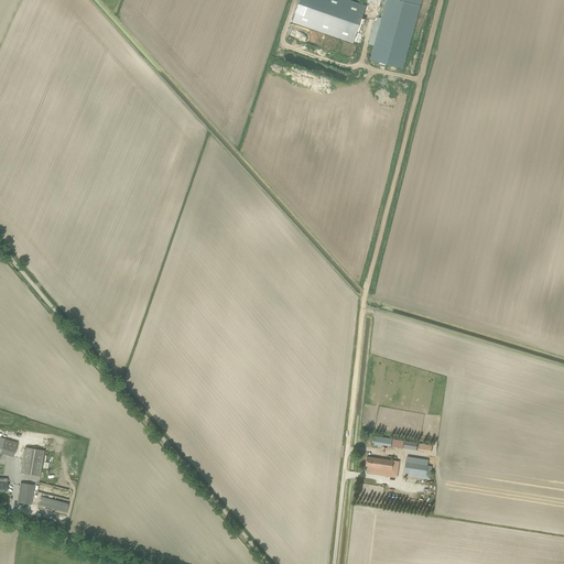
[(362,17),(366,6),(349,0),(300,0),(292,22),(353,43),(358,32),(361,33),(366,18),(362,17)]
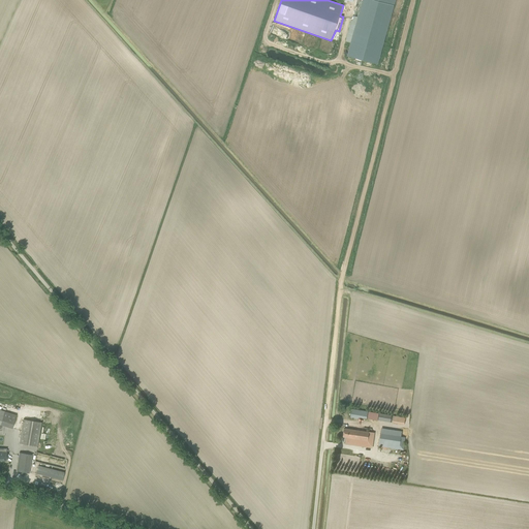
[(352,16),(346,41),(350,42),(347,56),(378,64),(381,51),(395,0),(362,0),(358,18),(352,16)]
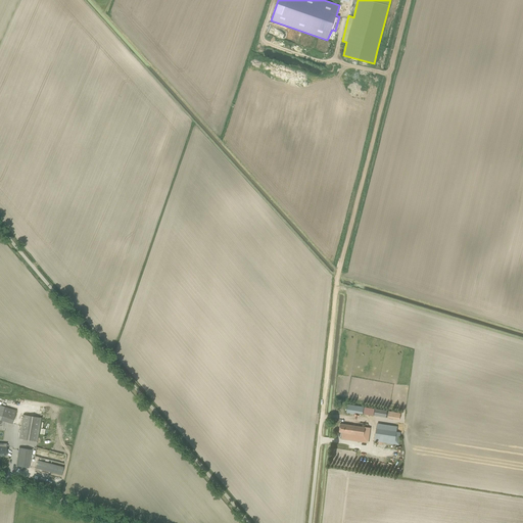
[(0,405),(0,419),(12,423),(16,411),(0,405)]
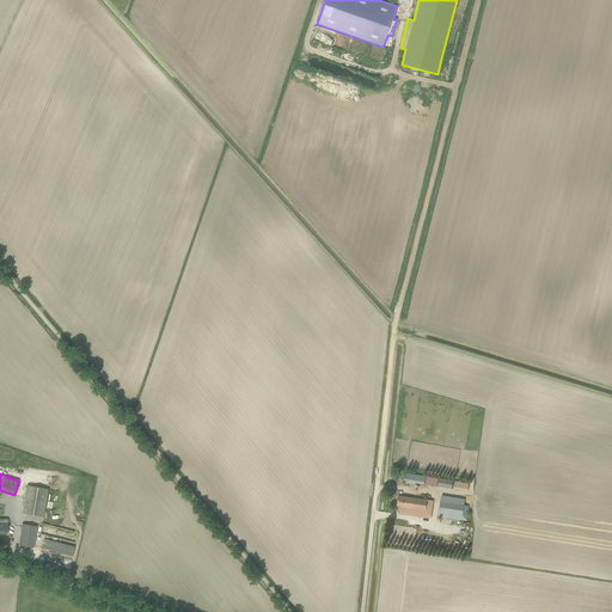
[(426,476),(408,473),(405,483),(415,485),(416,483),(424,484),(426,476)]
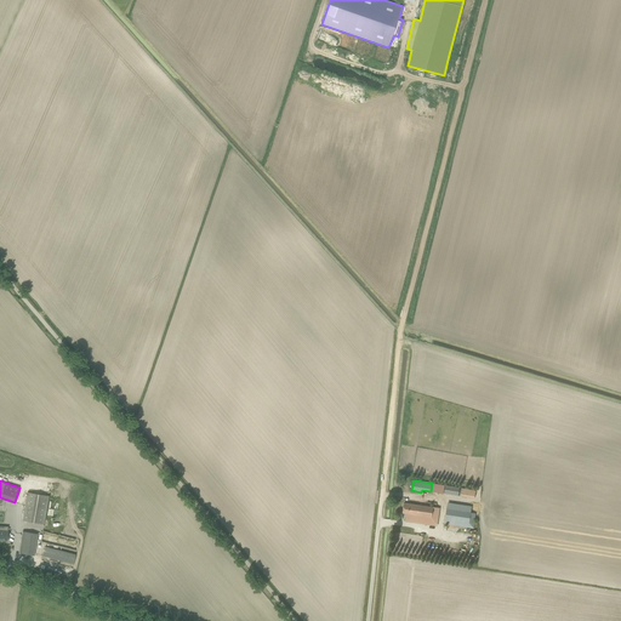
[(444,485),(433,483),(432,491),(443,494),(444,485)]
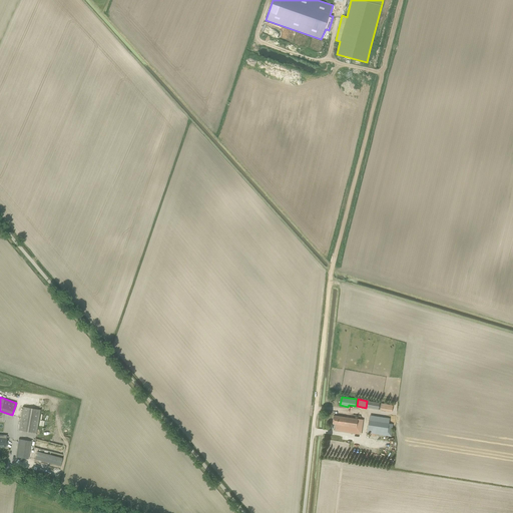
[(368,401),(367,408),(379,410),(379,408),(380,408),(380,410),(380,411),(392,413),(393,405),(380,403),(368,401)]
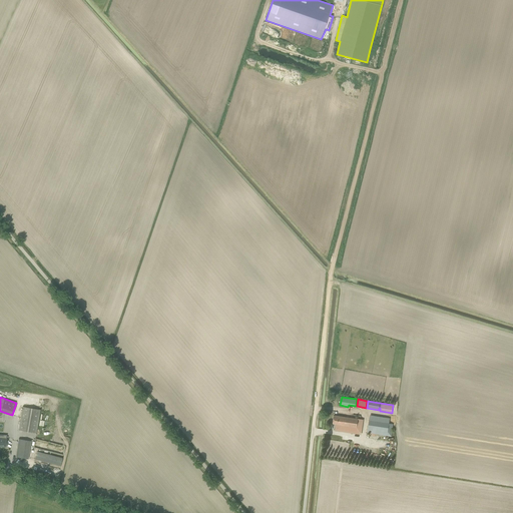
[(37,433),(41,410),(22,407),(18,430),(37,433)]
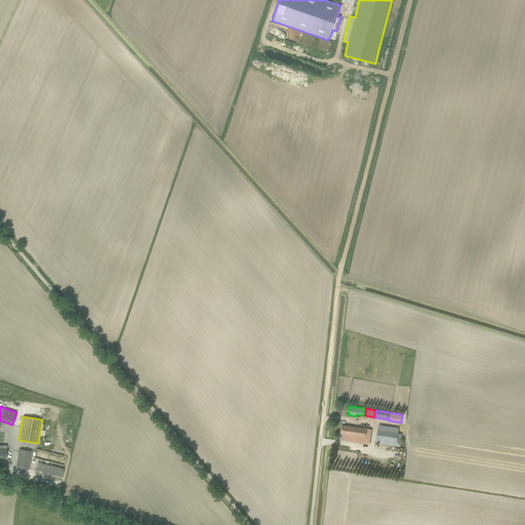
[(378,423),(377,432),(398,435),(399,427),(378,423)]
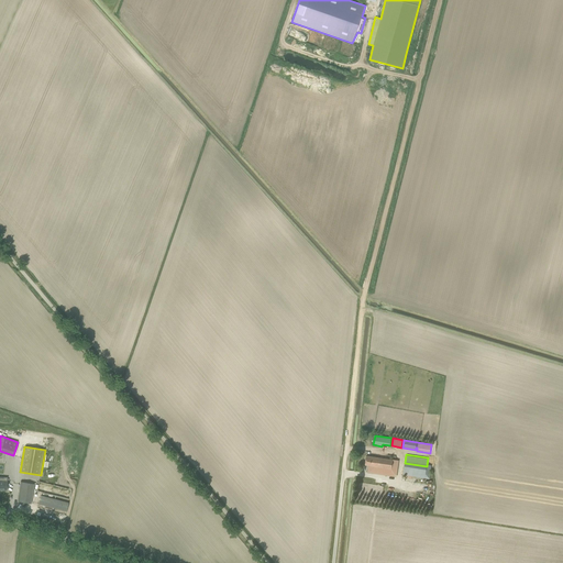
[(366,455),(365,465),(370,465),(368,473),(377,474),(378,470),(385,471),(384,475),(396,476),(399,461),(372,456),(366,455)]
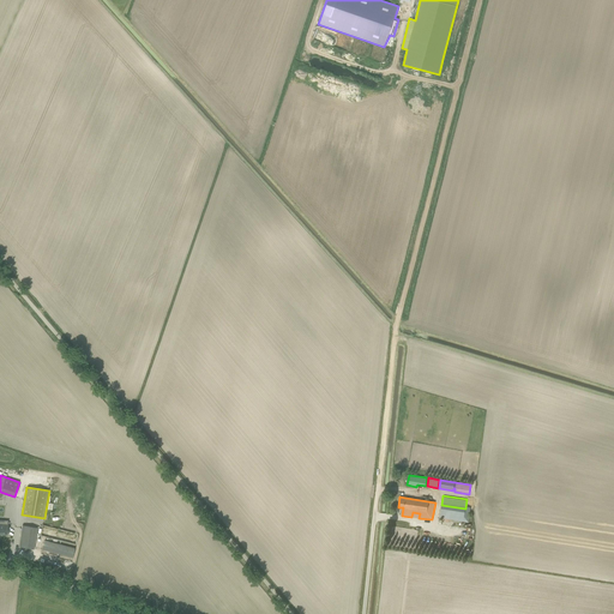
[(439,518),(469,522),(470,509),(465,509),(441,505),(439,518)]
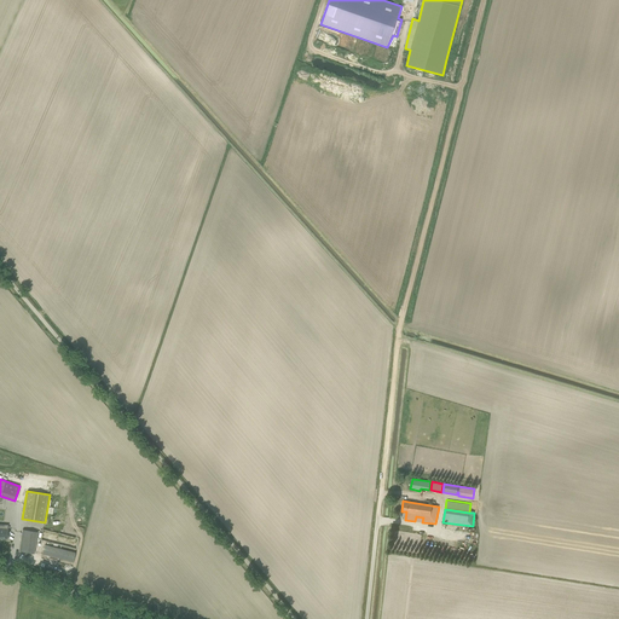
[(19,551),(34,554),(38,532),(23,530),(19,551)]
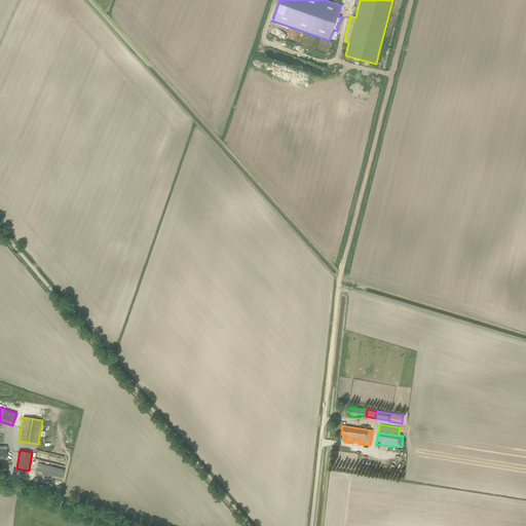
[(67,457),(65,456),(37,450),(35,458),(65,466),(67,457)]
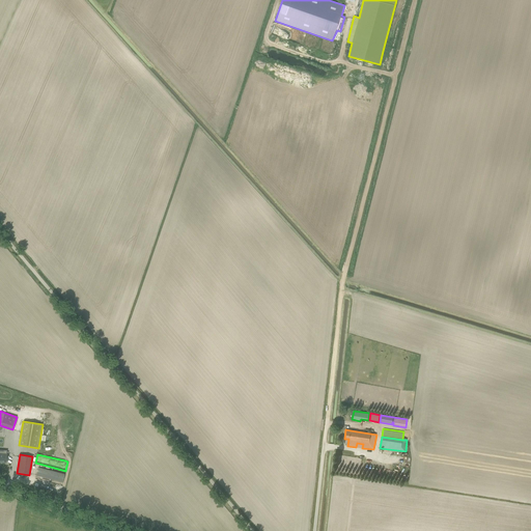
[(62,482),(64,477),(64,474),(38,468),(36,475),(62,482)]
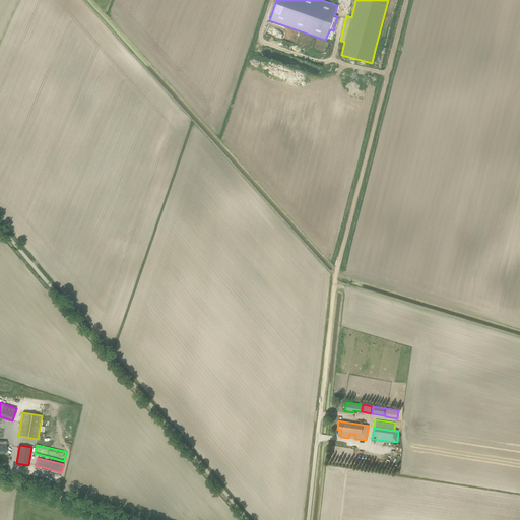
All buildings are outlined.
